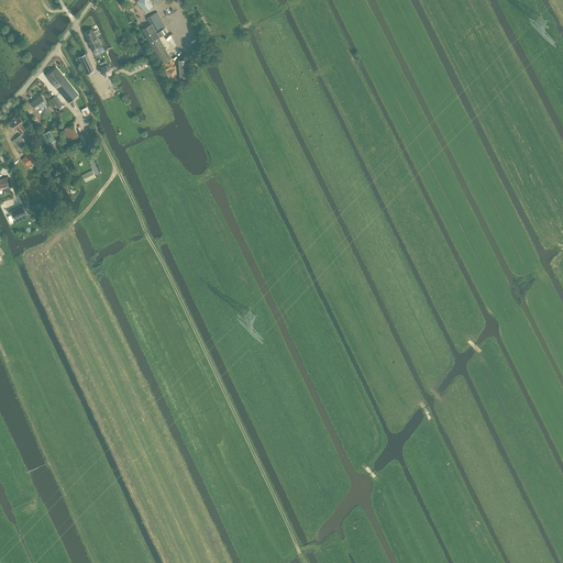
[(136,0),(138,0),(136,1),(145,12),(154,6),(150,0),(136,0)]
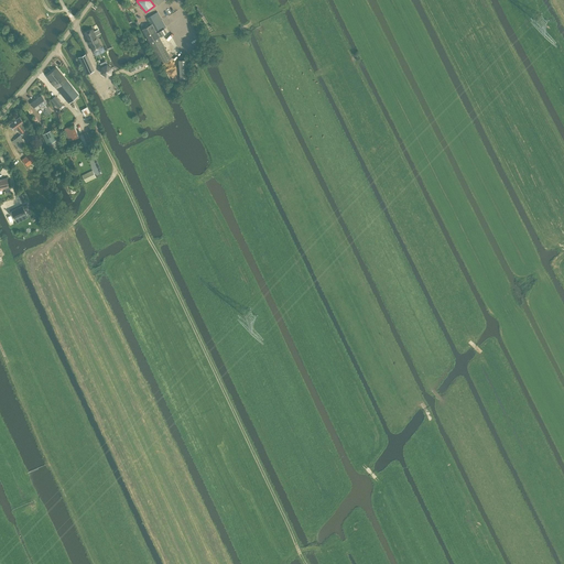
[(148,18),(151,24),(142,30),(161,64),(172,58),(160,38),(167,33),(164,28),(166,28),(158,11),(148,18)]
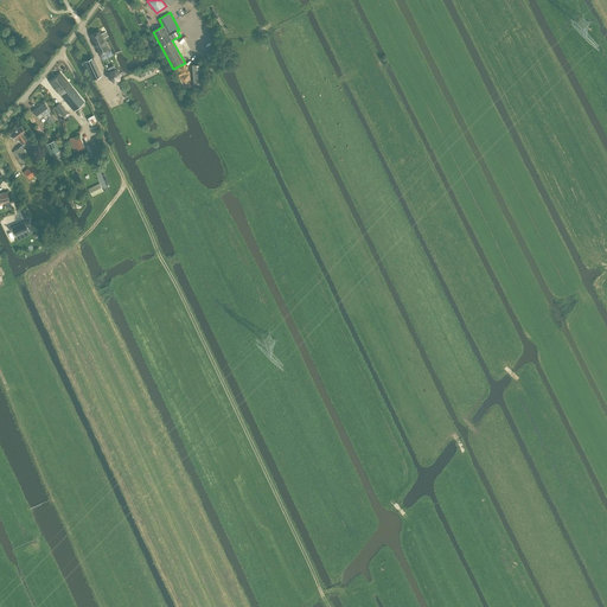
[(100,31),(90,36),(100,55),(109,50),(103,38),(108,36),(106,32),(101,33),(100,31)]
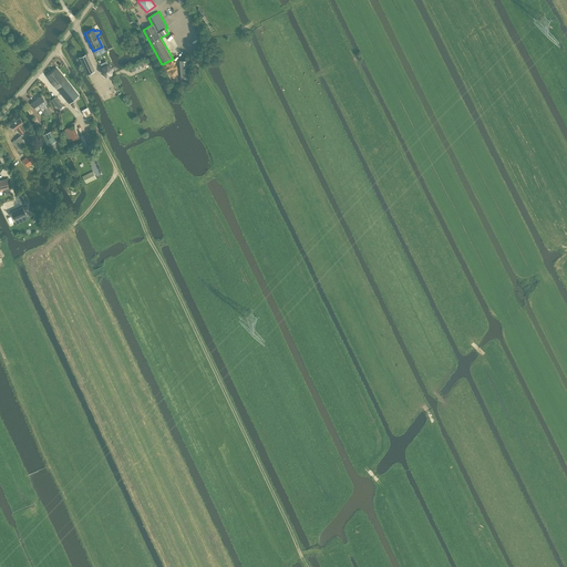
[(86,54),(80,58),(86,73),(88,73),(94,70),(86,54)]
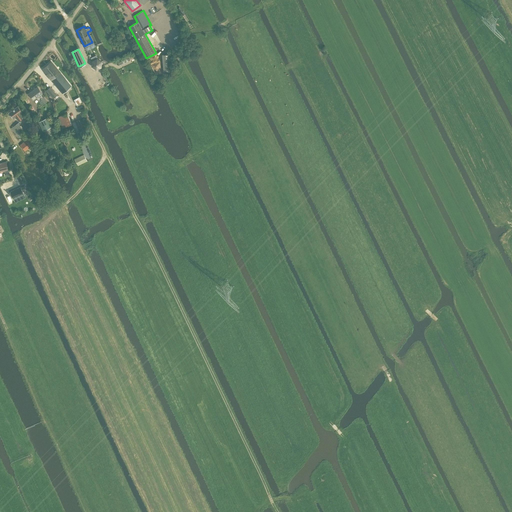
[(92,66),(96,69),(101,67),(101,61),(97,58),(92,60),(92,66)]
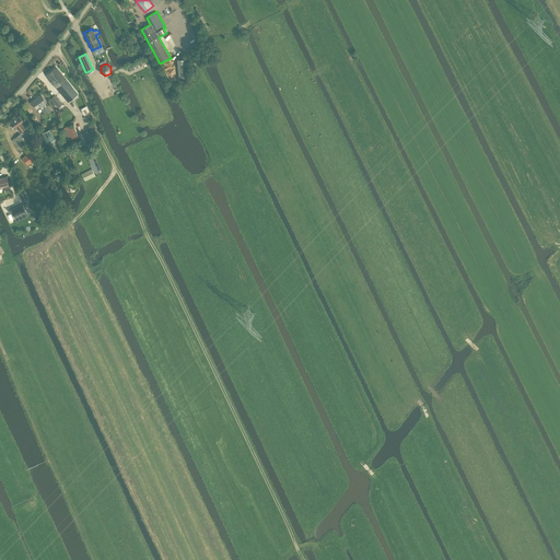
[(46,76),(68,103),(79,94),(56,68),(46,76)]
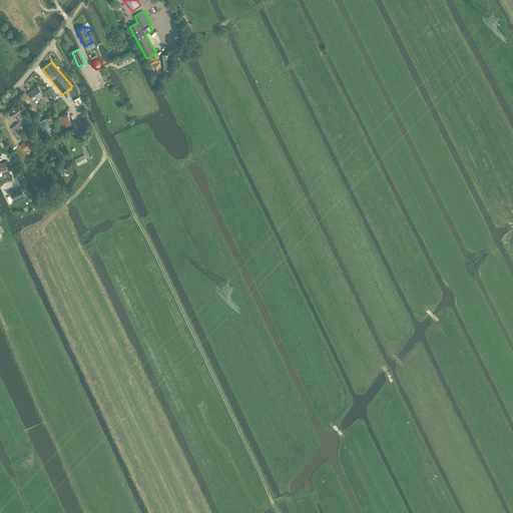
[(41,95),(43,93),(37,86),(28,93),(34,100),(37,98),(43,105),(46,102),(41,95)]
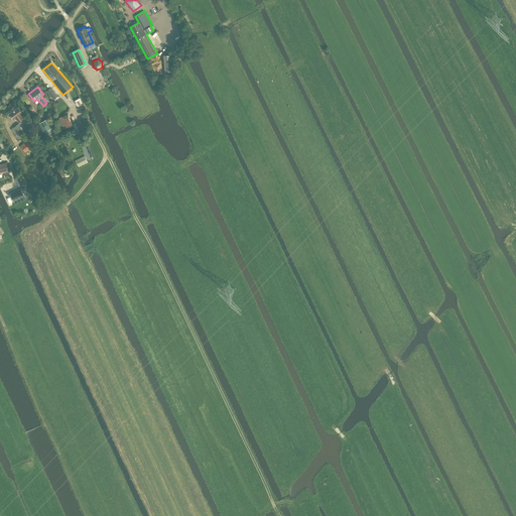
[(46,91),(53,99),(57,96),(50,88),(46,91)]
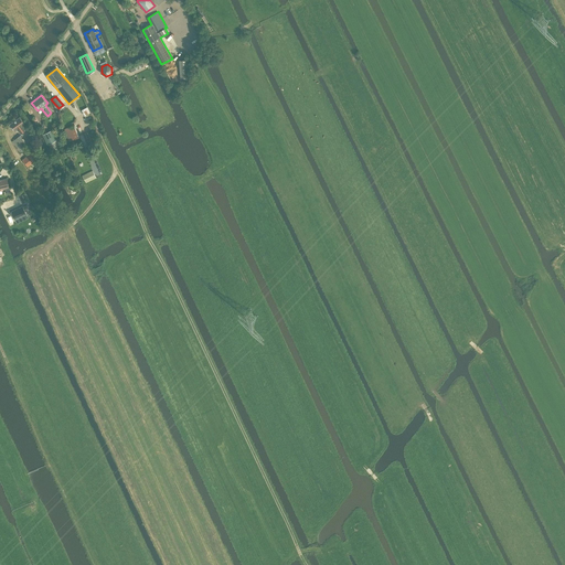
[(87,107),(82,109),(84,116),(91,113),(87,107)]
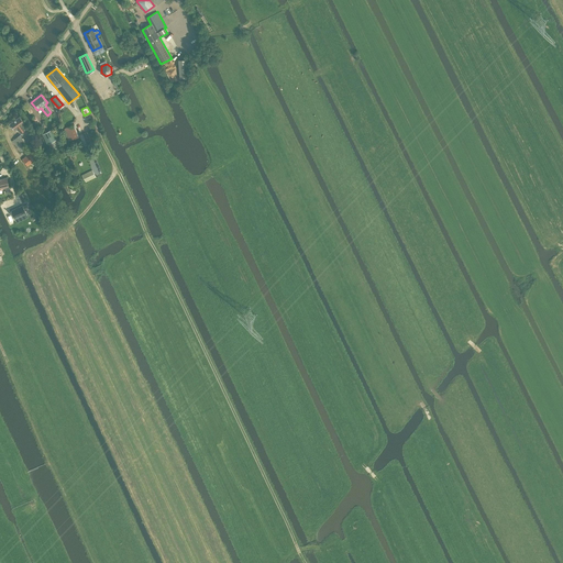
[(28,130),(25,128),(23,124),(24,123),(19,117),(10,123),(15,130),(17,129),(21,134),(28,130)]
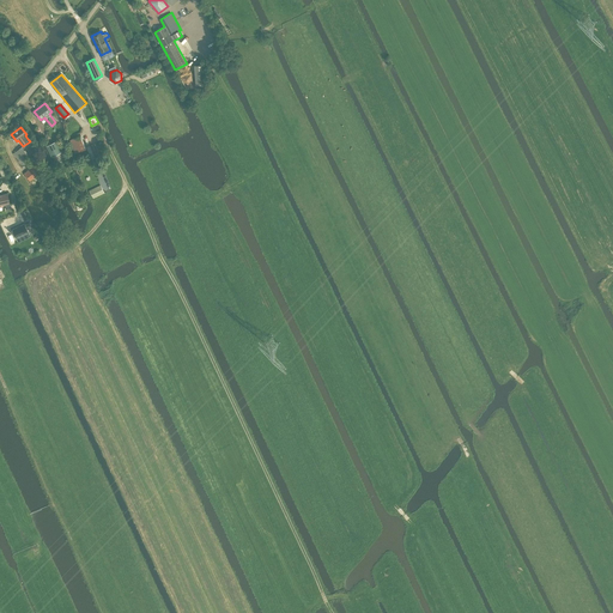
[(86,149),(82,135),(70,139),(74,153),(86,149)]
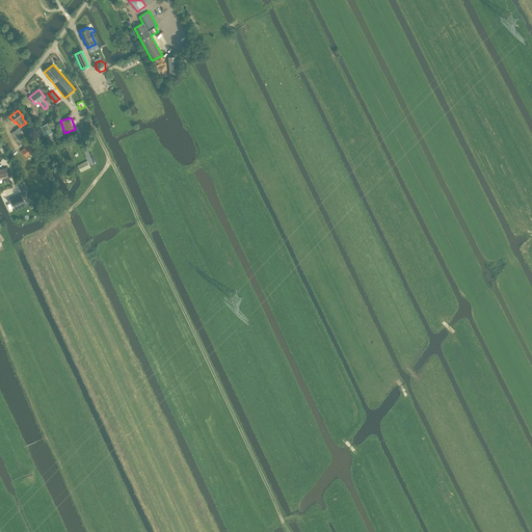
[(45,136),(50,133),(53,132),(49,123),(40,127),(45,136)]
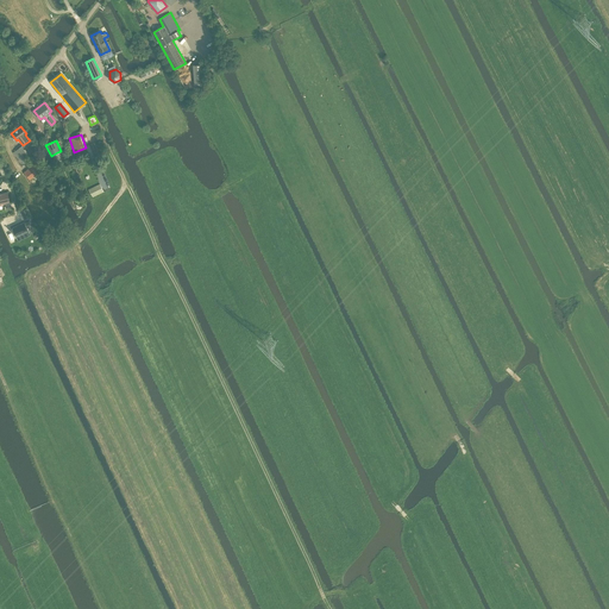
[(23,164),(31,158),(22,146),(13,152),(23,164)]
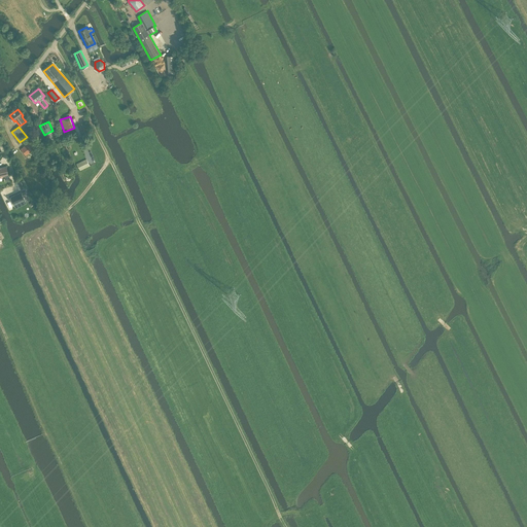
[(34,139),(21,149),(26,155),(39,145),(34,139)]
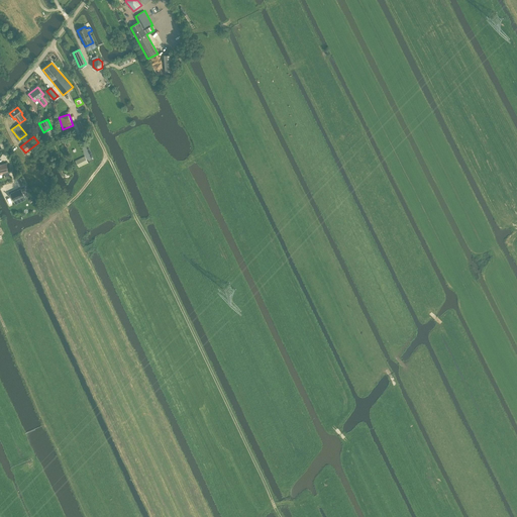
[(88,163),(85,157),(75,161),(79,167),(88,163)]
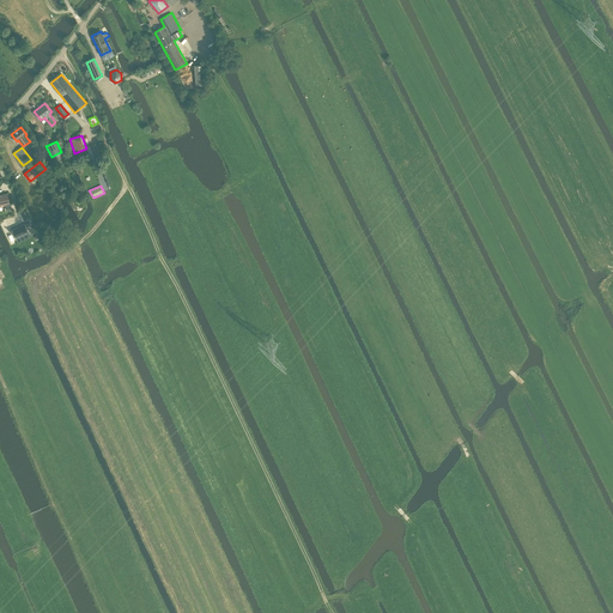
[(0,194),(0,205),(6,205),(6,206),(10,206),(7,193),(0,194)]
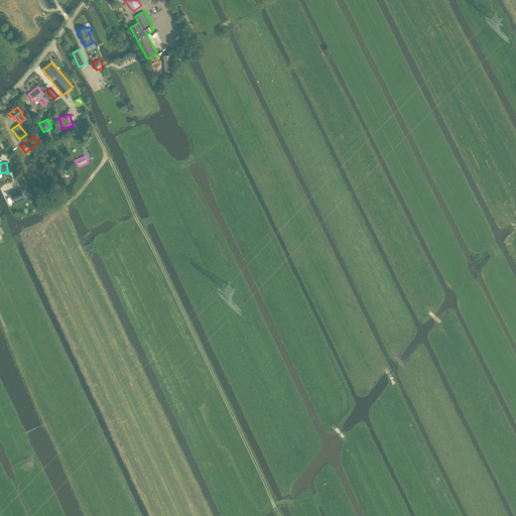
[(21,187),(10,194),(13,201),(24,196),(23,192),(26,191),(24,187),(21,188),(21,187)]
